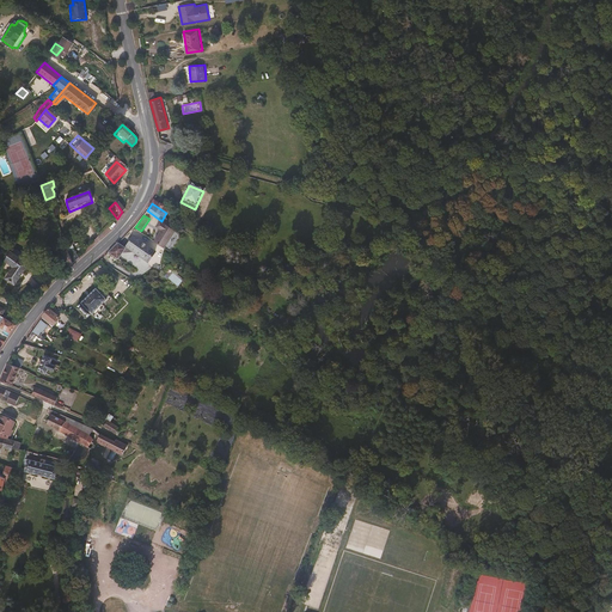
[(165,224),(163,227),(158,224),(153,230),(157,232),(154,234),(155,237),(151,244),(161,251),(172,234),(175,230),(165,224)]
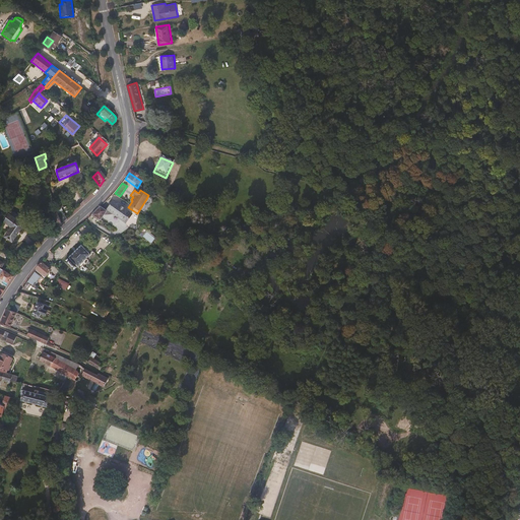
[(54,206),(56,211),(59,220),(65,216),(62,208),(59,200),(52,202),(54,206)]
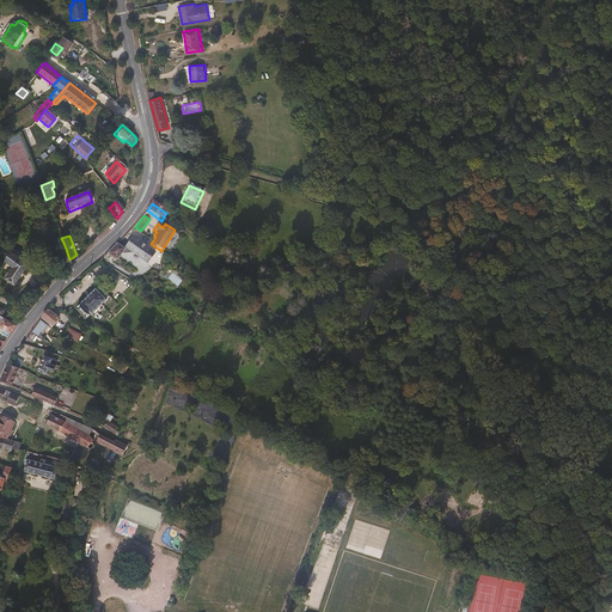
[(153,255),(132,240),(124,250),(145,264),(153,255)]
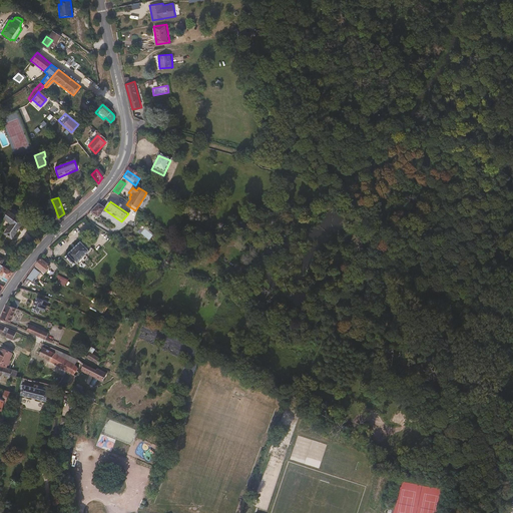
[(58,217),(55,208),(53,203),(50,205),(51,208),(49,210),(51,215),(53,221),(58,217)]
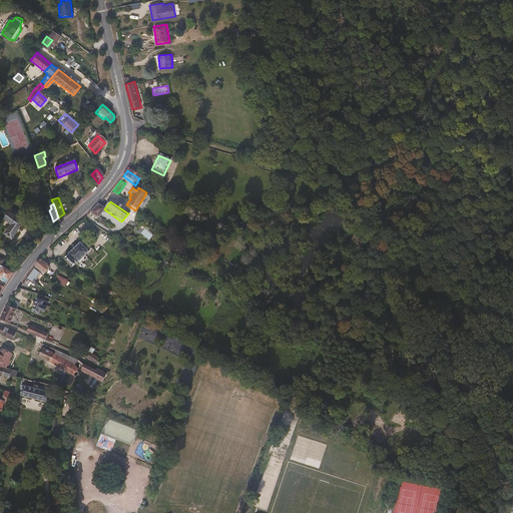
[(96,219),(103,211),(99,207),(97,206),(88,214),(96,219)]
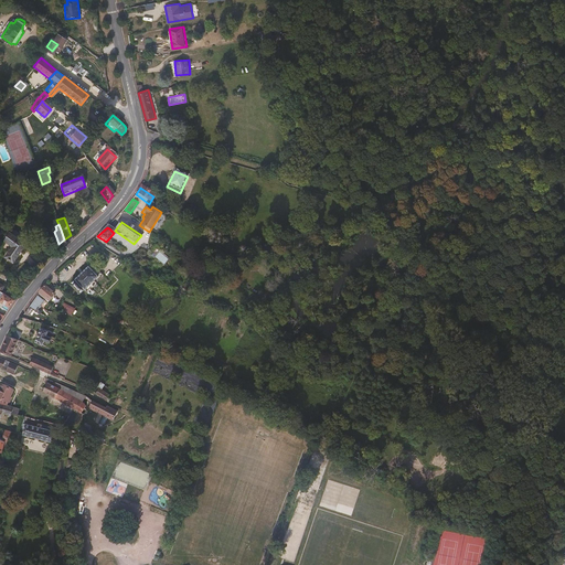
[(10,265),(23,247),(6,234),(1,242),(7,245),(8,247),(6,252),(1,258),(10,265)]
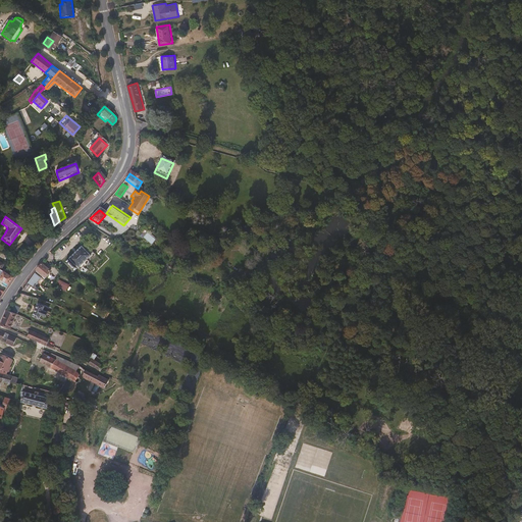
[(155,238),(146,232),(143,237),(152,243),(155,238)]
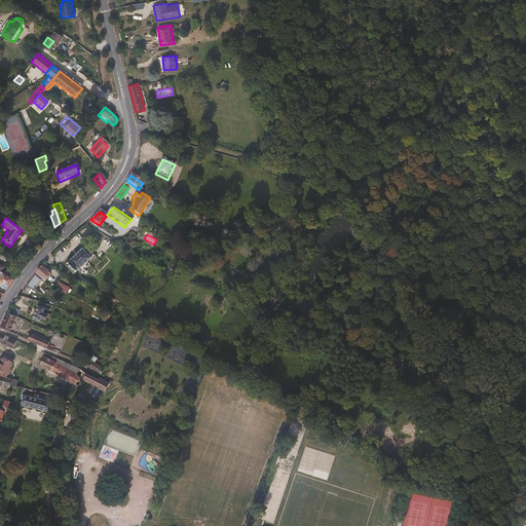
[(77,271),(90,258),(81,249),(68,261),(69,262),(64,266),(73,274),(77,270),(77,271)]
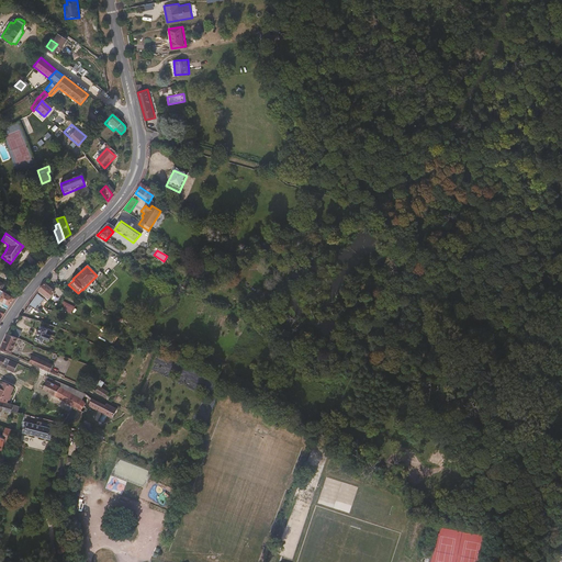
[(49,298),(55,290),(45,282),(40,290),(49,298)]
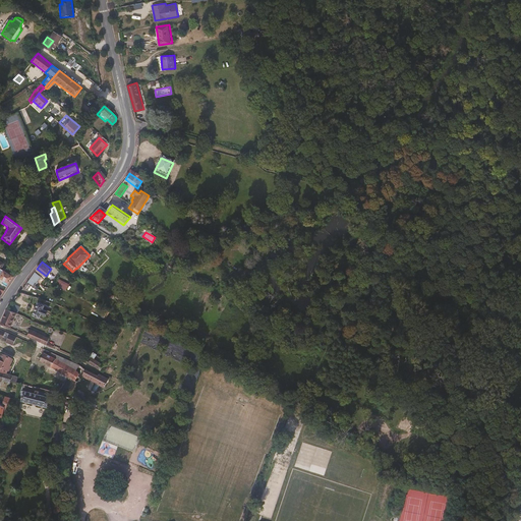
[(9,283),(13,275),(4,270),(0,276),(4,279),(9,283)]
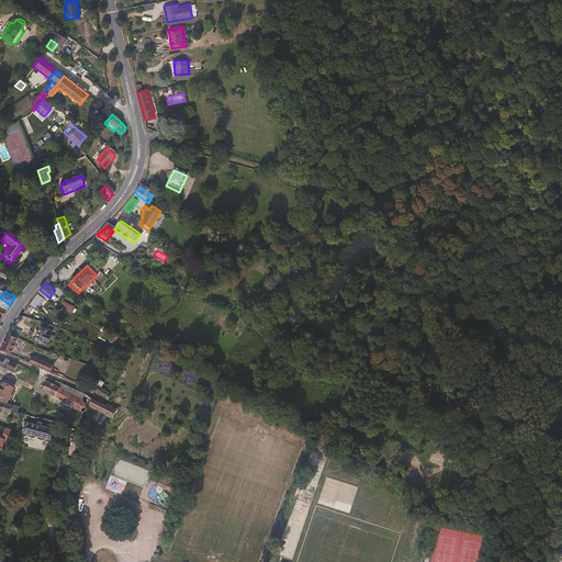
[(35,311),(45,298),(37,292),(25,308),(32,312),(34,310),(35,311)]
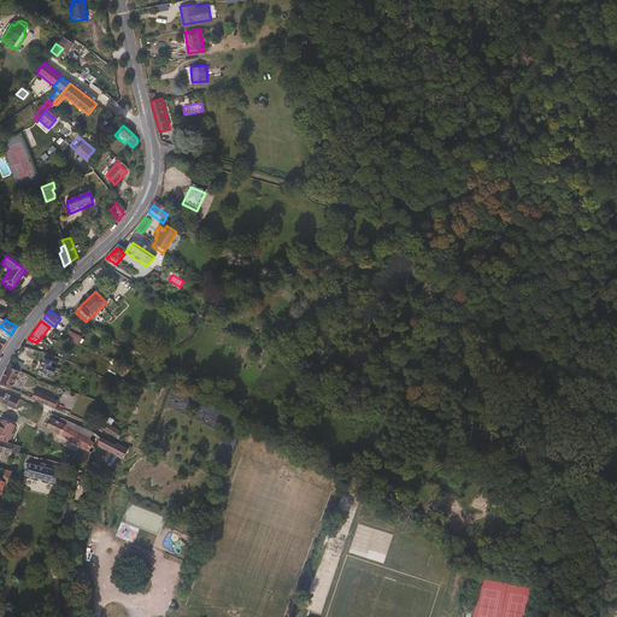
[(70,330),(66,338),(78,344),(82,336),(70,330)]
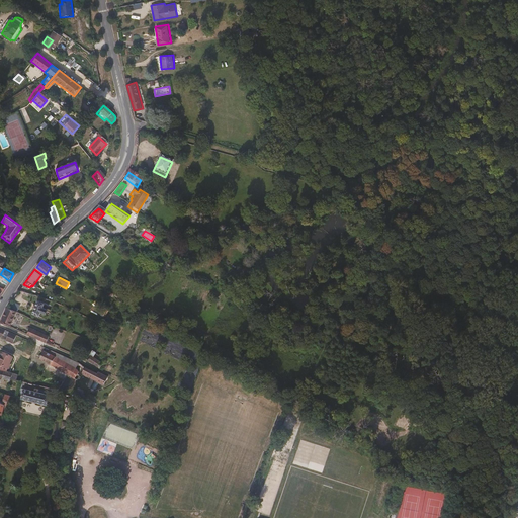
[(124,310),(127,304),(118,298),(115,306),(124,310)]
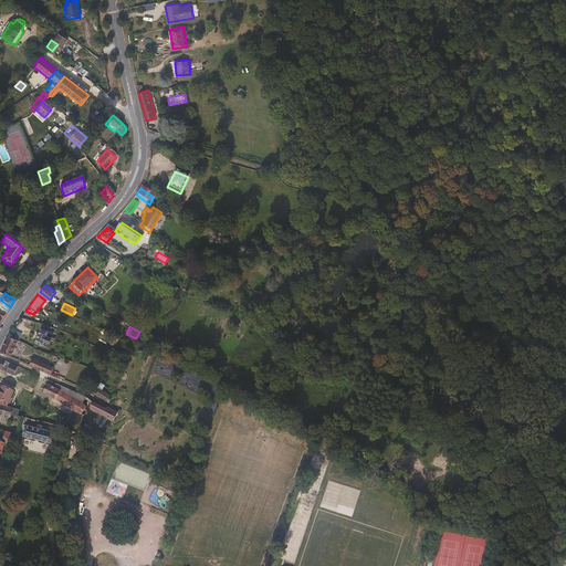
[(12,337),(20,339),(22,333),(14,331),(12,337)]
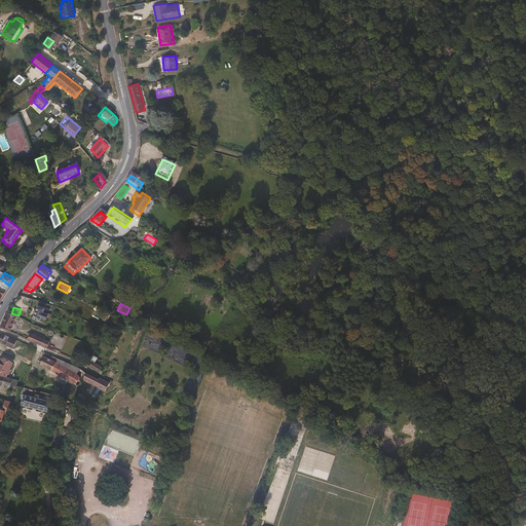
[(44,322),(47,315),(42,313),(43,310),(36,307),(31,320),(38,323),(40,320),(44,322)]
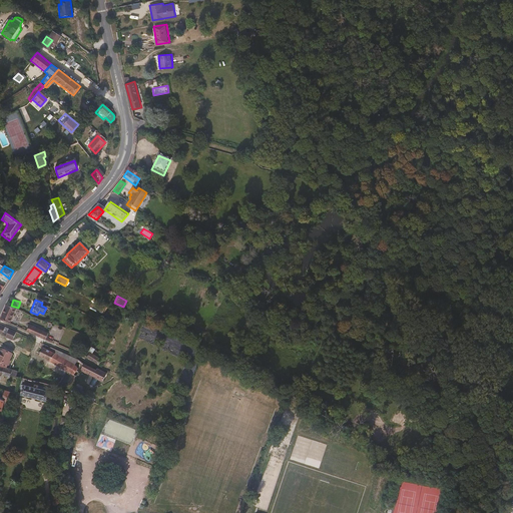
[(0,321),(8,325),(14,311),(5,307),(0,316),(0,321)]
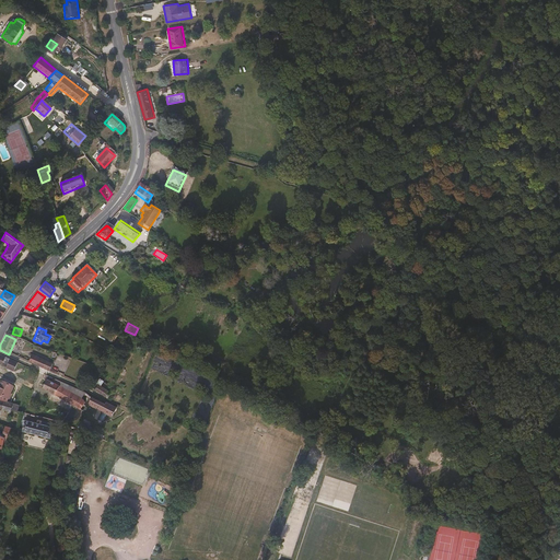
[(47,373),(50,366),(30,357),(26,363),(47,373)]
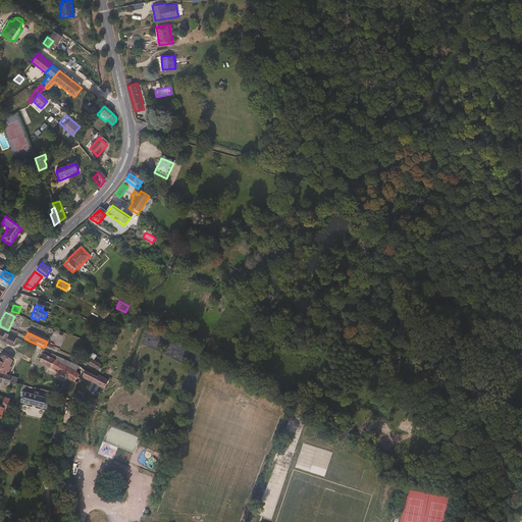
[(80,365),(45,349),(40,360),(55,369),(71,378),(75,380),(80,374),(80,372),(76,371),(79,368),(80,365)]
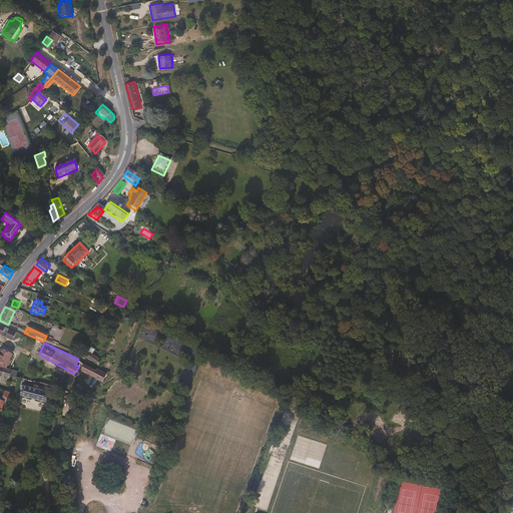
[(99,363),(101,358),(92,353),(95,348),(92,346),(87,357),(92,359),(99,363)]
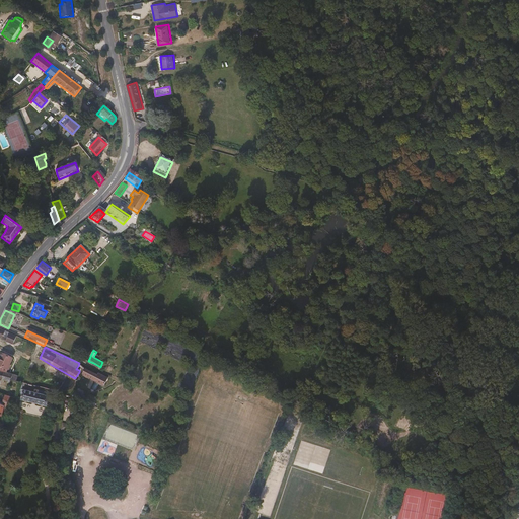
[(8,367),(13,357),(2,352),(0,356),(0,368),(5,370),(6,367),(8,367)]
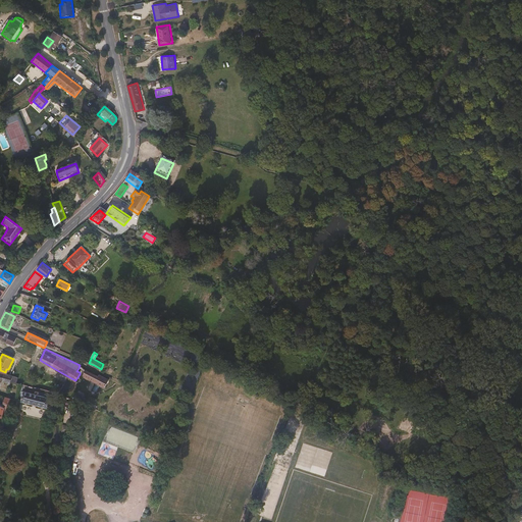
[(105,387),(109,379),(99,374),(98,375),(86,369),(84,372),(83,376),(96,382),(95,385),(100,388),(101,385),(105,387)]
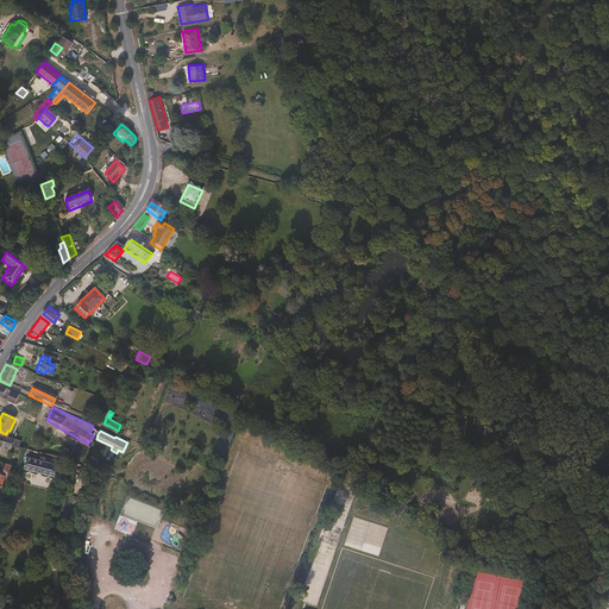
[(19,446),(22,439),(6,434),(2,444),(12,447),(13,444),(19,446)]
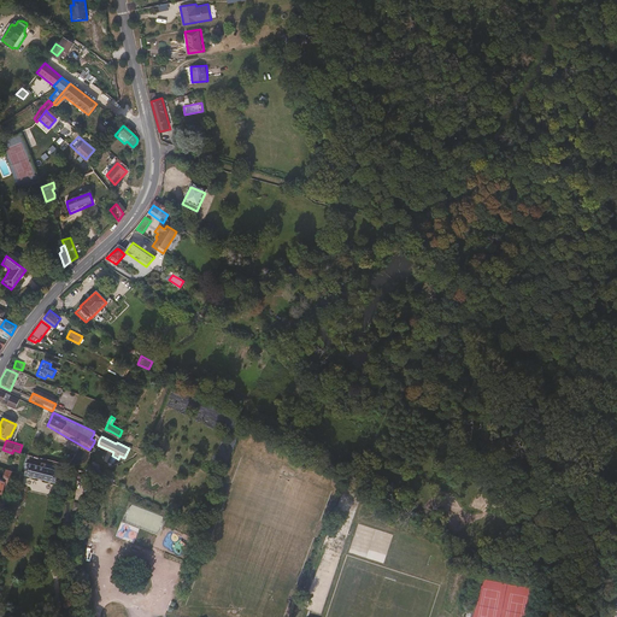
[(56,481),(58,469),(45,466),(46,464),(41,463),(41,465),(28,462),(25,474),(56,481)]
